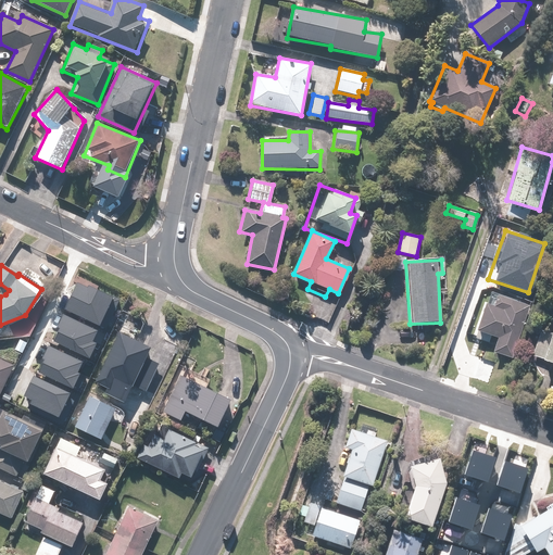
[(62,307),(104,328),(118,299),(76,278),(62,307)]
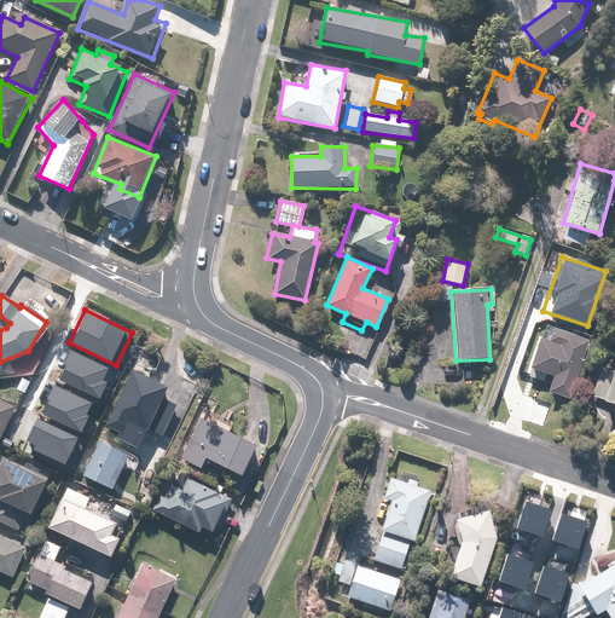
[(591,339),(547,323),(537,352),(518,346),(509,371),(537,381),(541,371),(551,375),(546,391),(569,399),(591,339)]
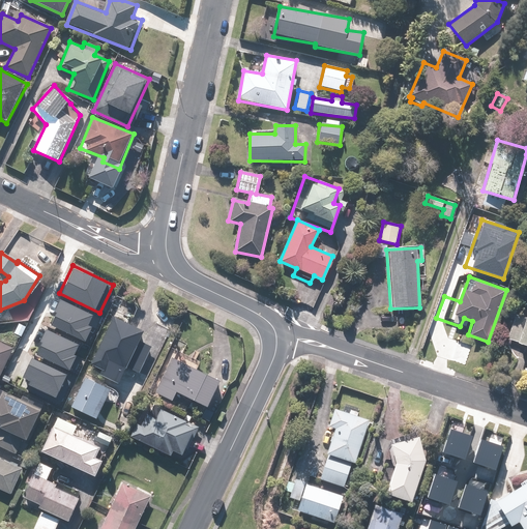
[(48,322),(84,340),(95,317),(59,299),(48,322)]
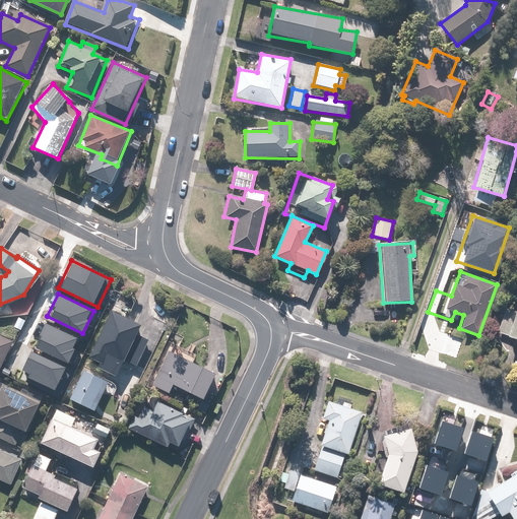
[(504,309),(496,332),(516,339),(516,312),(516,313),(504,309)]
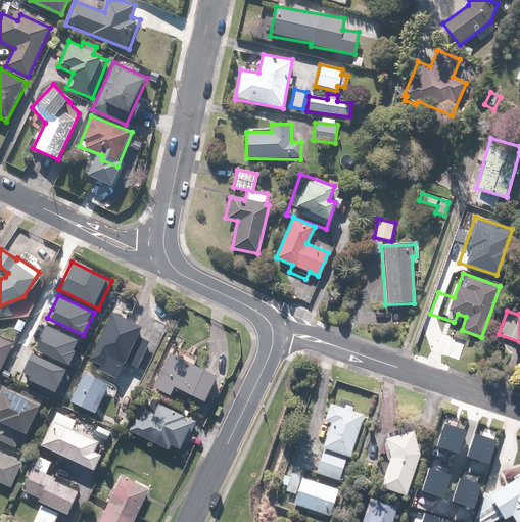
[(81,361),(119,377),(125,364),(137,369),(149,341),(137,336),(142,326),(109,312),(91,357),(84,353),(81,361)]
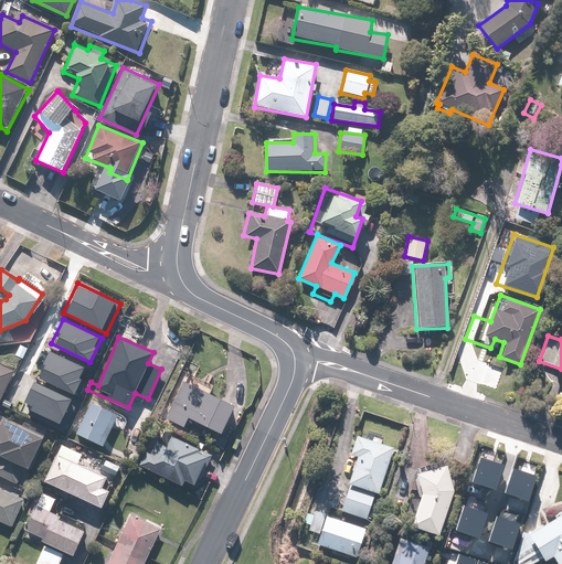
[(35,374),(74,393),(86,368),(48,349),(35,374)]
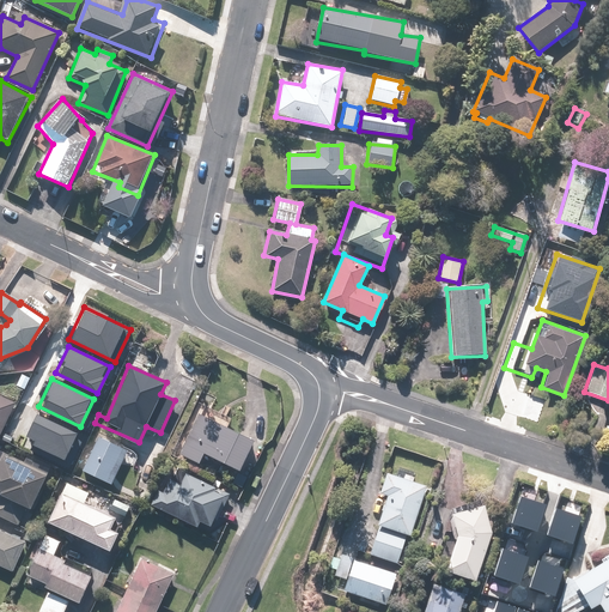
[(0,437),(16,404),(0,397),(0,437)]
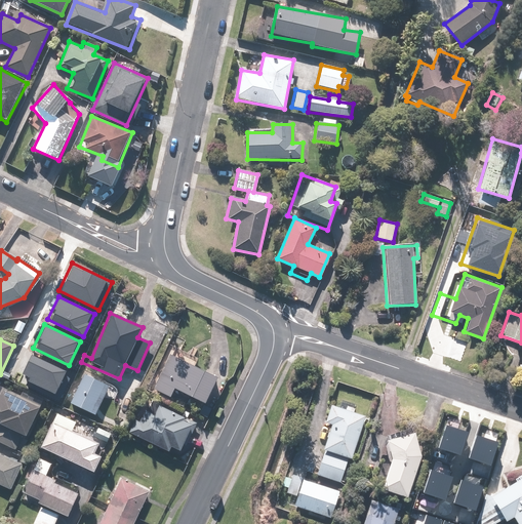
[(24,384),(57,400),(71,372),(30,353),(21,372),(28,376),(24,384)]
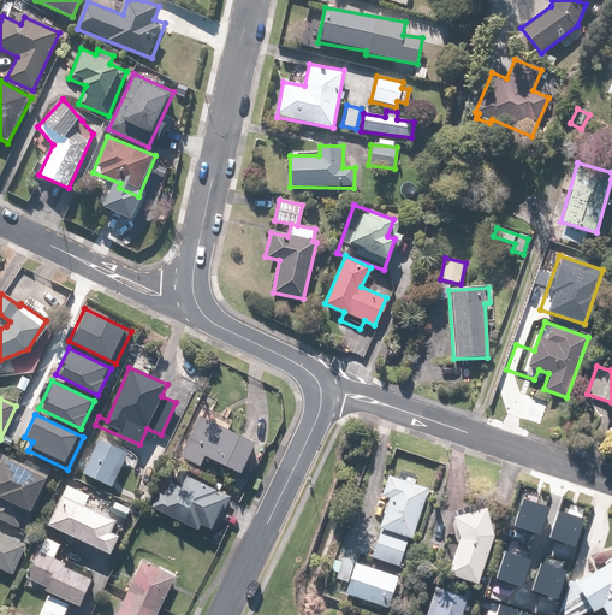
[(198,414),(179,455),(201,466),(206,455),(243,472),(257,442),(198,414)]
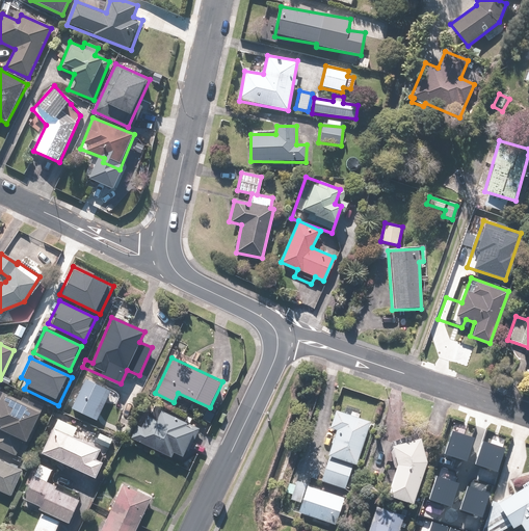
[(111,391),(83,377),(69,407),(96,421),(111,391)]
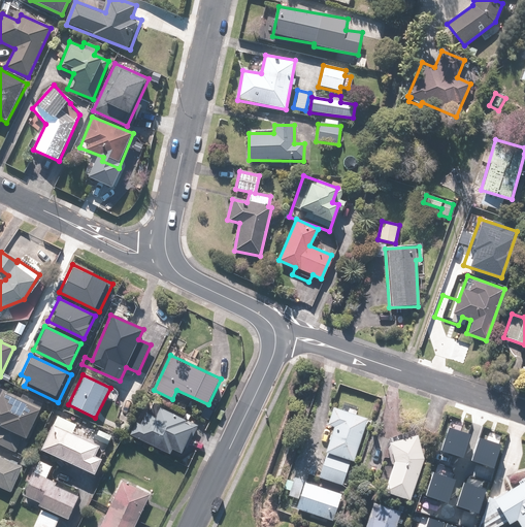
[(0,421),(0,445),(15,452),(24,434),(31,438),(44,408),(0,387),(0,421)]
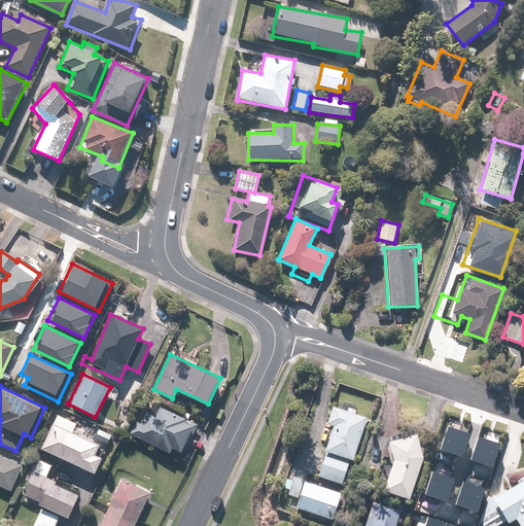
[(135,421),(130,433),(171,452),(173,448),(182,452),(195,424),(185,420),(186,418),(148,401),(139,423),(135,421)]
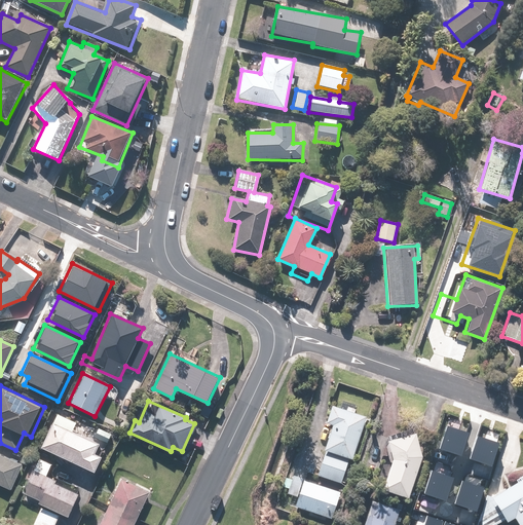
[(366,416),(332,404),(325,425),(331,427),(315,476),(340,484),(348,460),(350,461),(366,416)]
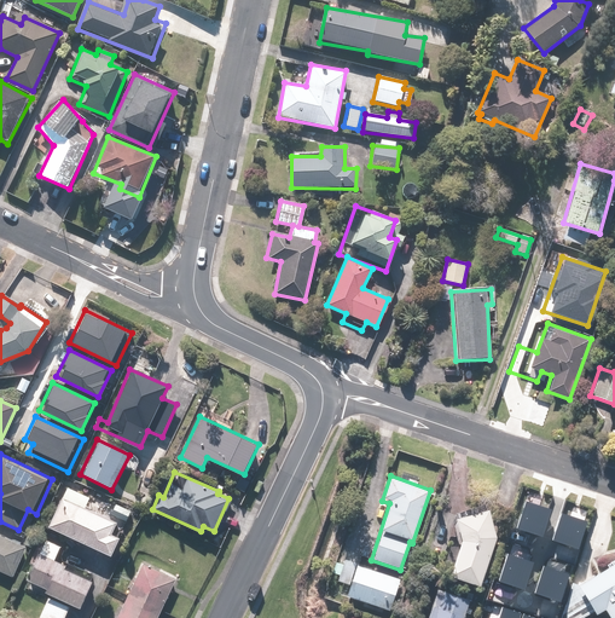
[(65,489),(48,527),(111,555),(119,537),(111,533),(116,523),(83,508),(88,498),(65,489)]
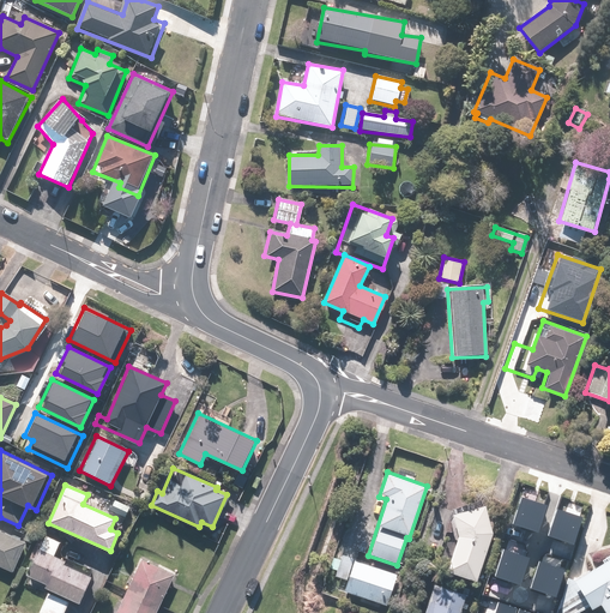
[(517,494),(508,522),(535,530),(543,503),(517,494)]
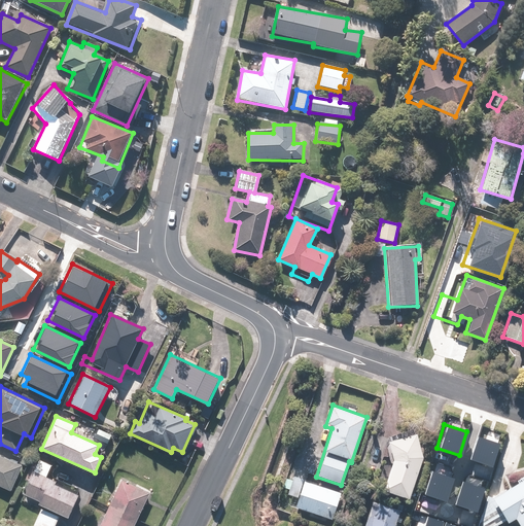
[(474,434),(466,457),(489,464),(496,441),(474,434)]
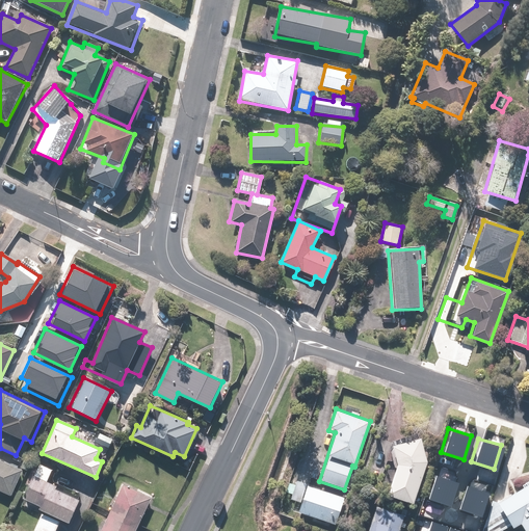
[(389,496),(415,502),(426,463),(423,440),(392,444),(396,469),(389,496)]
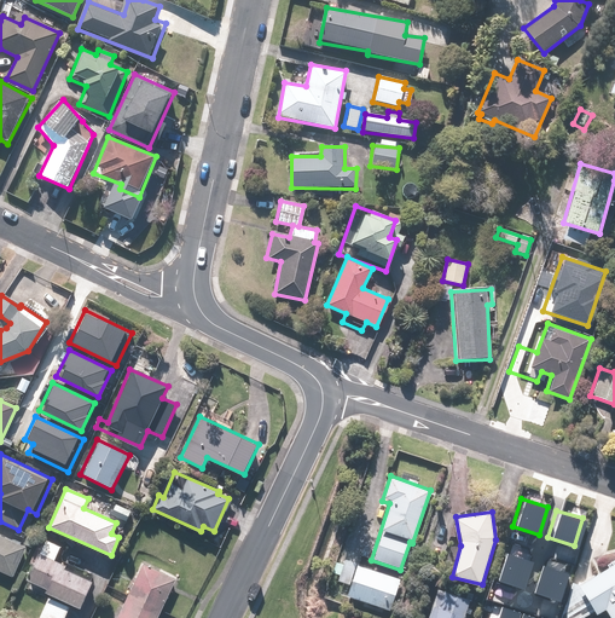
[(0,570),(13,576),(25,546),(0,536),(0,570)]
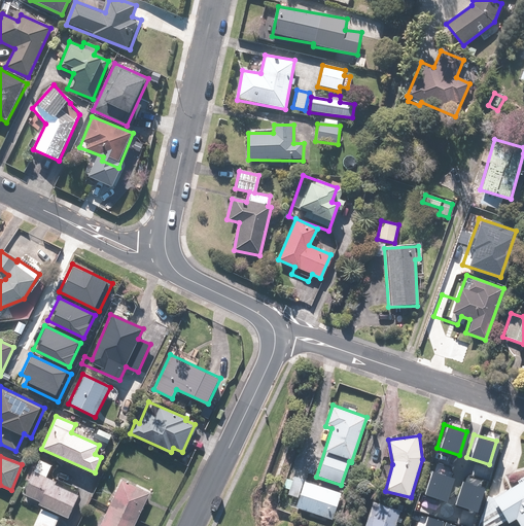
[(39,457),(24,493),(41,501),(39,505),(68,519),(79,494),(56,483),(57,481),(46,477),(51,463),(39,457)]
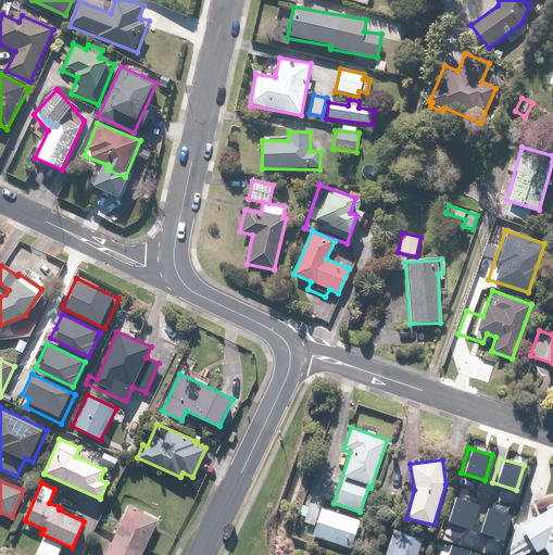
[(443,520),(468,528),(477,502),(451,494),(443,520)]
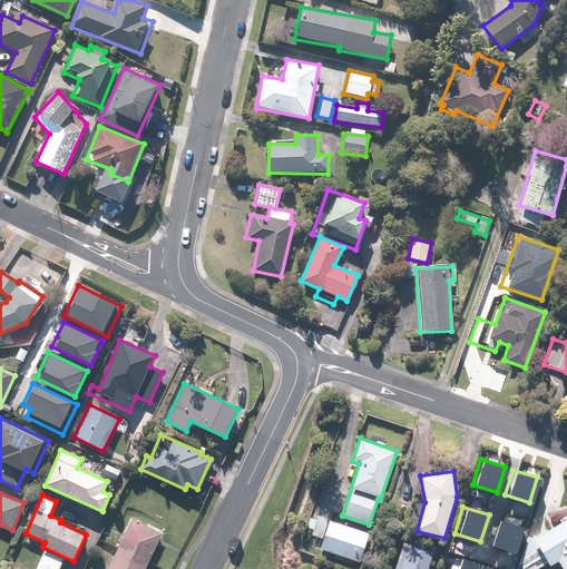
[(313,516),(306,533),(322,539),(319,549),(359,562),(369,533),(313,516)]
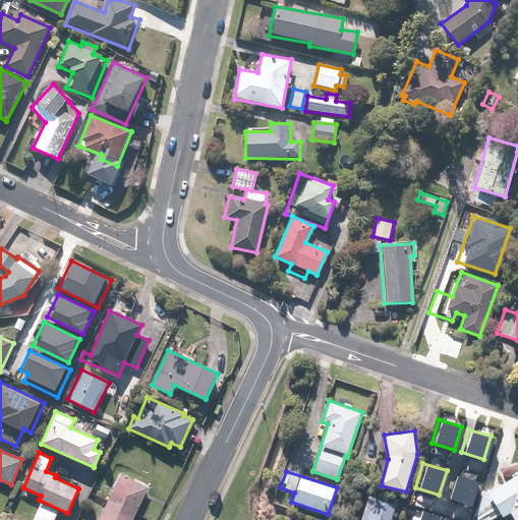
[(468,503),(475,479),(454,473),(447,496),(468,503)]
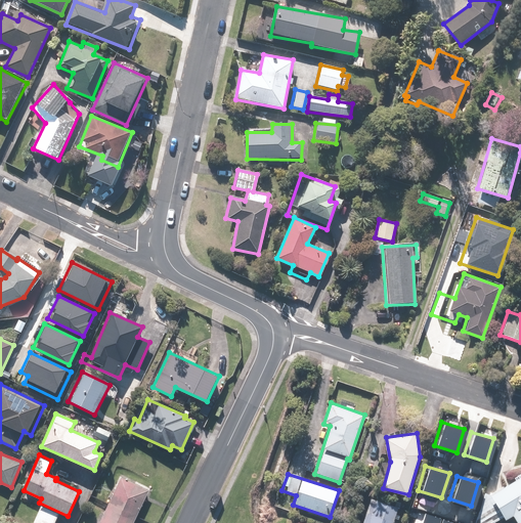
[(520,522),(520,476),(480,498),(478,522),(493,522),(504,518),(505,520),(513,516),(516,522),(520,522)]
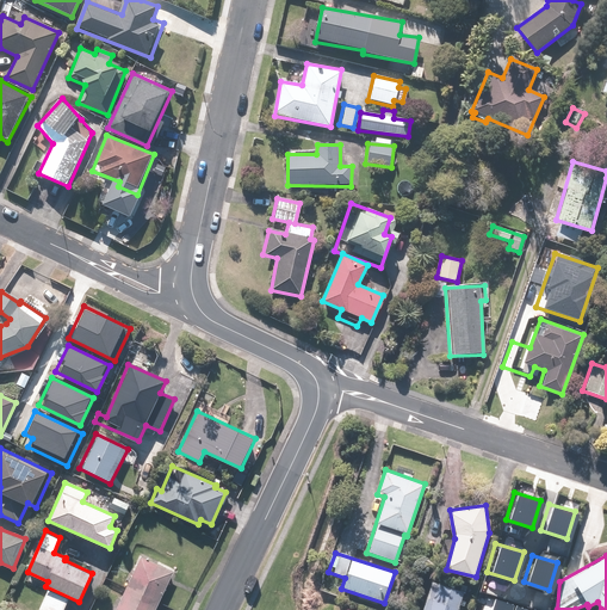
[(155,609),(173,572),(140,558),(115,609),(155,609)]
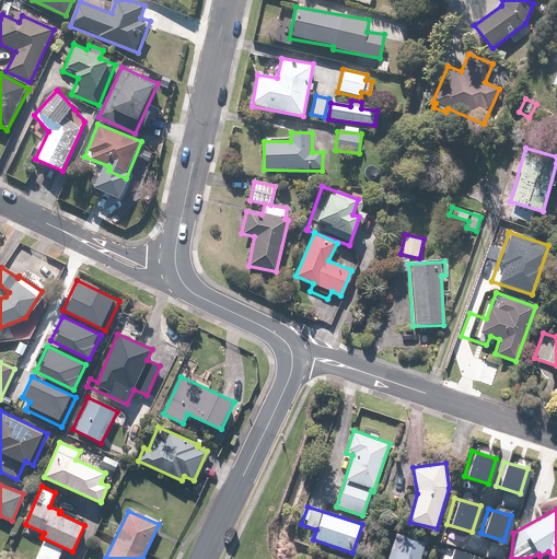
[(419,558),(425,545),(395,535),(386,558),(419,558)]
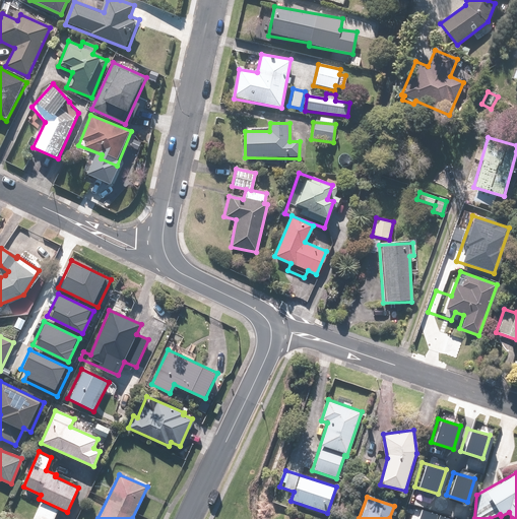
[(432,518),(435,512),(417,507),(413,518),(432,518)]
